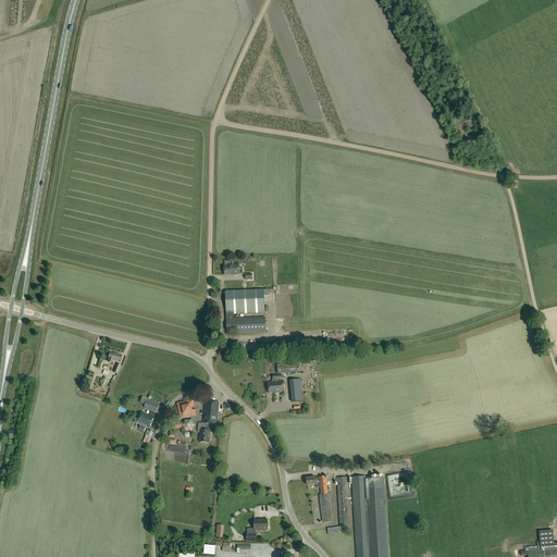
[(224,275),(233,275),(238,275),(243,275),(243,269),(238,269),(238,265),(224,267),(224,275)]
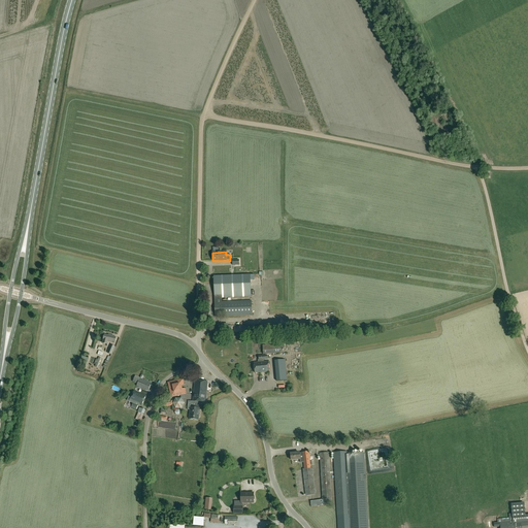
[(215,298),(222,298),(252,297),(251,275),(213,276),(215,298)]
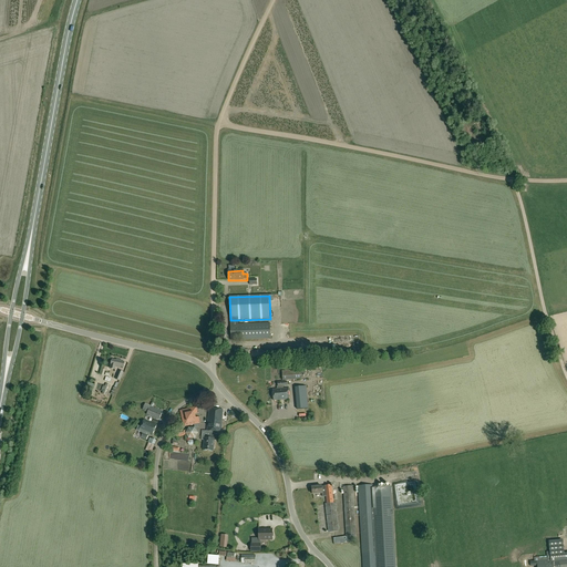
[(270,339),(270,322),(238,323),(238,320),(230,320),(230,340),(270,339)]
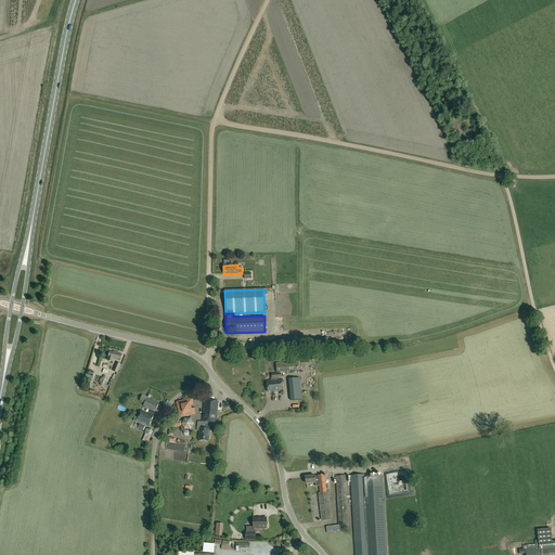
[(229,352),(240,353),(240,340),(228,341),(229,352)]
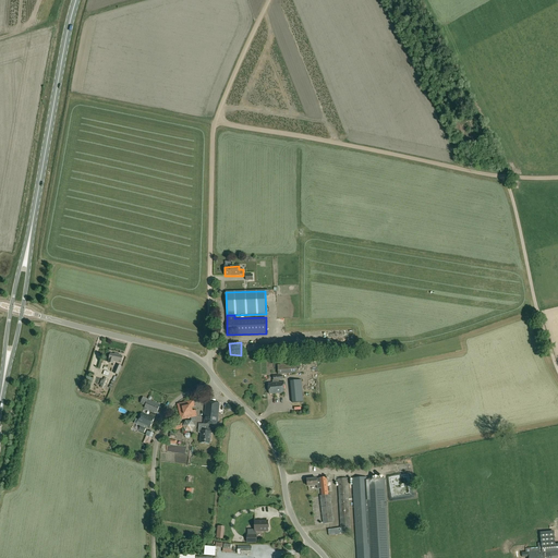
[(114,354),(110,353),(109,359),(108,363),(113,364),(113,361),(119,362),(119,361),(121,362),(122,355),(120,355),(120,354),(114,353),(114,354)]
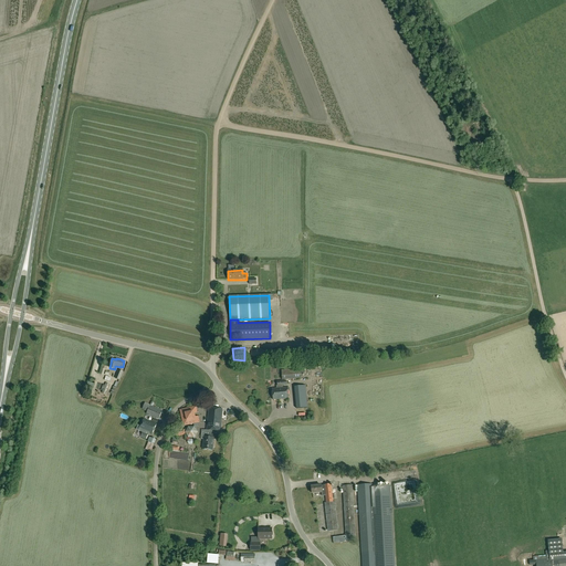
[(282,370),(283,379),(302,378),(301,369),(282,370)]
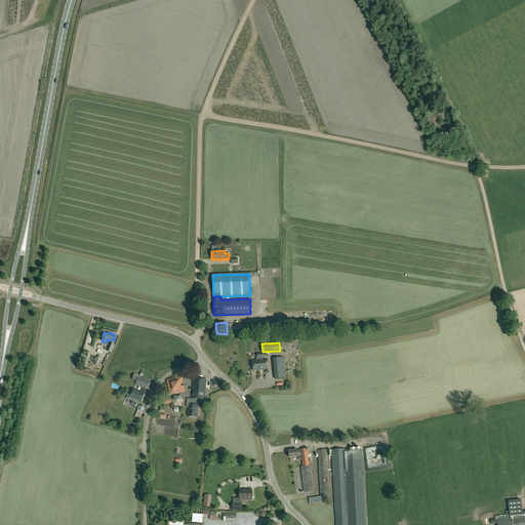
[(286,378),(283,358),(273,359),(276,379),(286,378)]
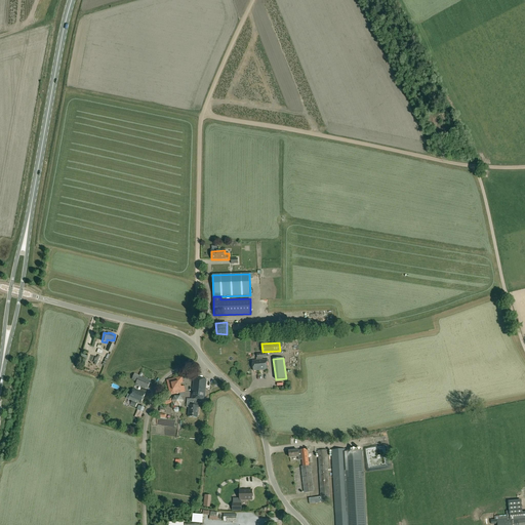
[(268,369),(267,360),(252,361),(253,371),(268,369)]
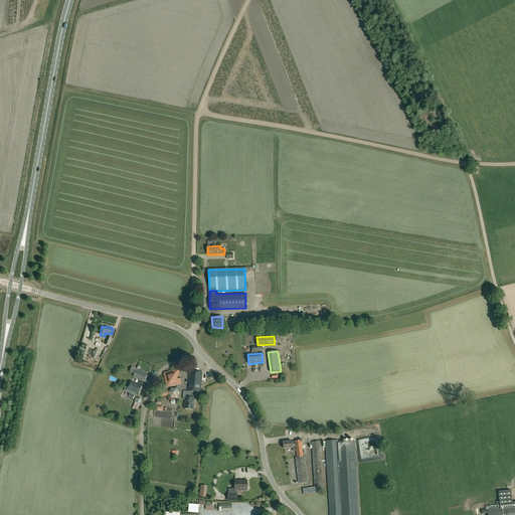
[(145,381),(148,373),(136,368),(133,377),(145,381)]
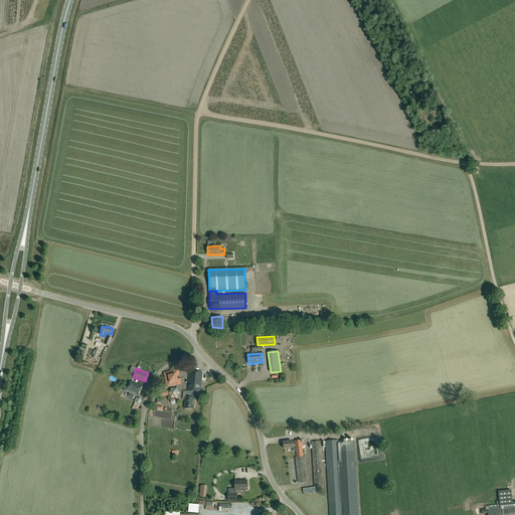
[(163,373),(167,388),(182,384),(180,378),(177,379),(177,376),(180,375),(178,369),(163,373)]
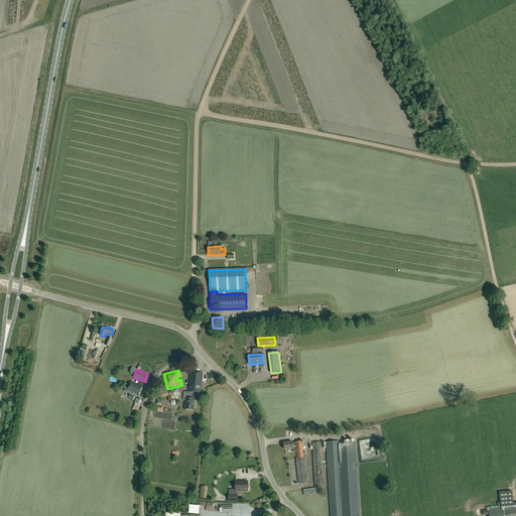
[(202,393),(203,384),(204,373),(190,372),(187,392),(186,392),(184,409),(194,410),(196,399),(192,399),(192,393),(202,393)]
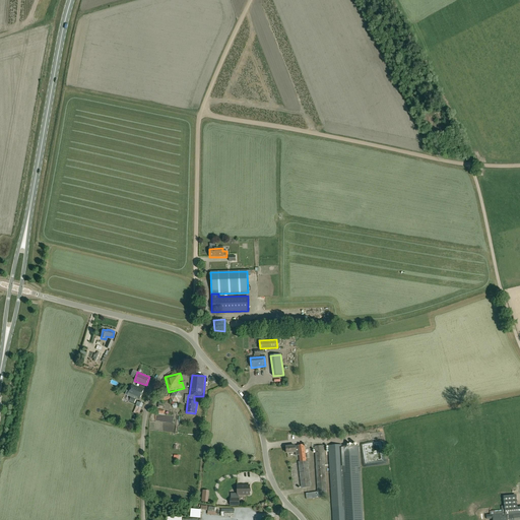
[(136,397),(140,398),(143,389),(132,385),(129,391),(127,390),(125,395),(131,397),(129,401),(134,403),(136,400),(135,399),(136,397)]
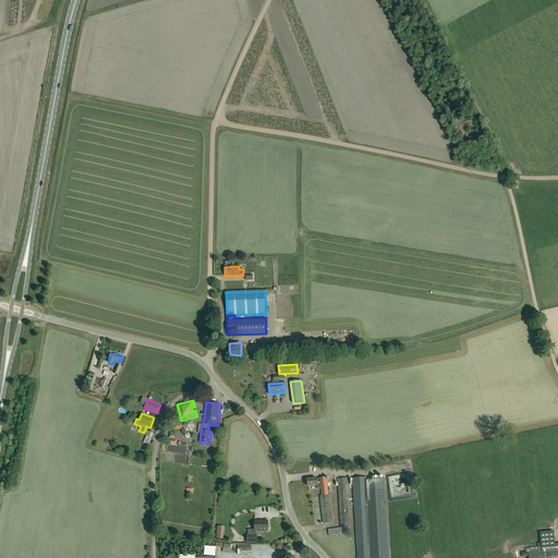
[(186,420),(183,425),(185,431),(192,431),(195,425),(192,420),(186,420)]
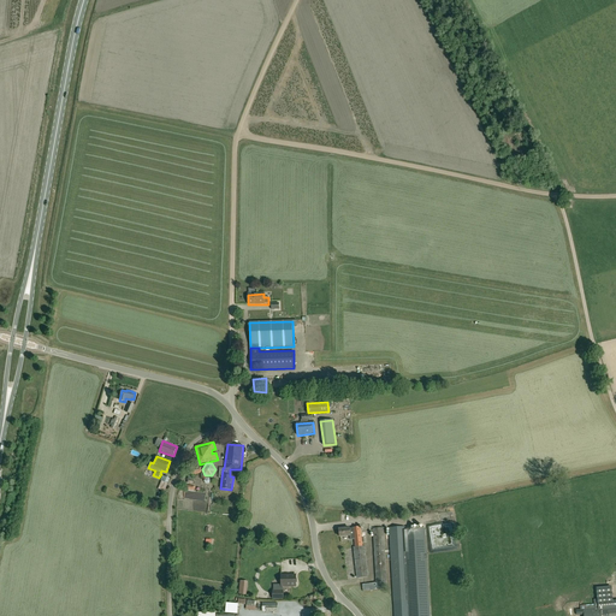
[(161,480),(163,481),(161,481),(158,489),(165,491),(167,485),(170,479),(165,477),(163,477),(161,480)]
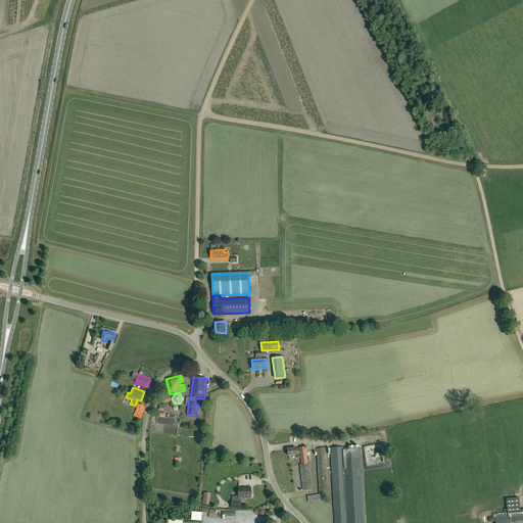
[(300,458),(301,464),(301,465),(307,464),(305,447),(299,447),(299,448),(297,449),(297,448),(288,449),(288,456),(297,456),(297,459),(300,458)]
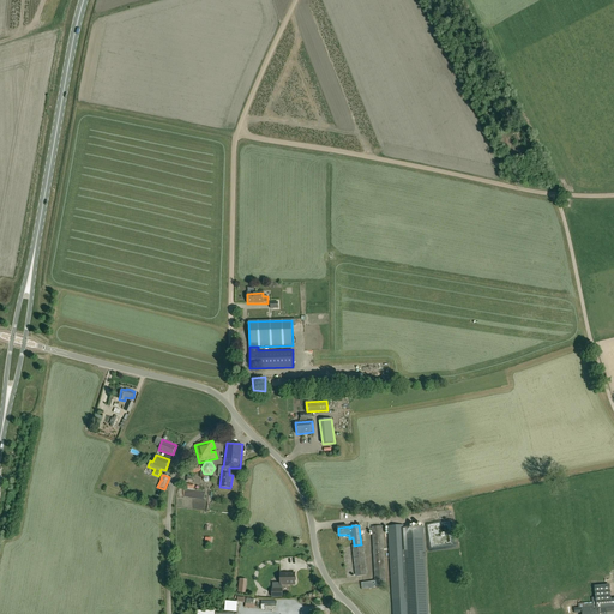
[(403,528),(403,525),(387,527),(392,613),(428,613),(423,527),(403,528)]
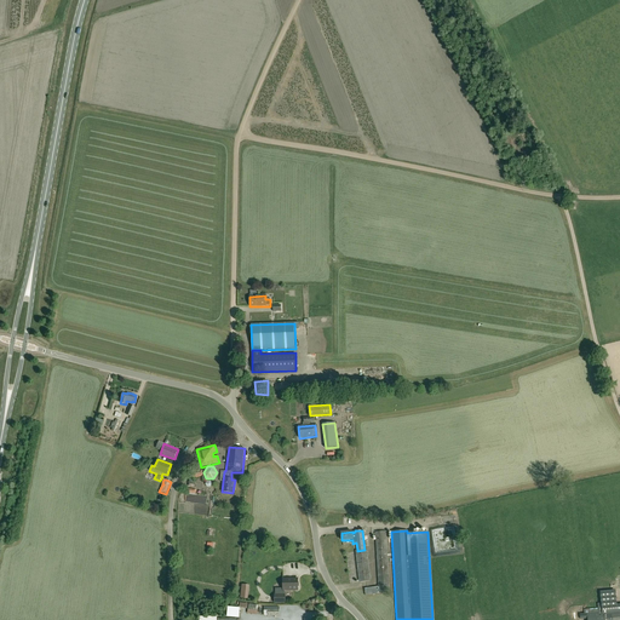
[(386,532),(375,532),(378,586),(365,589),(365,596),(389,592),(389,585),(386,532)]
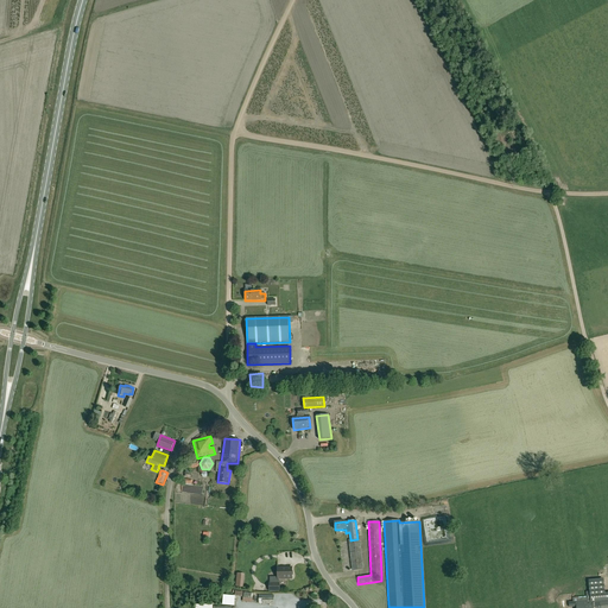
[(363,570),(360,543),(360,539),(358,539),(350,540),(350,539),(348,540),(349,544),(352,571),(363,570)]
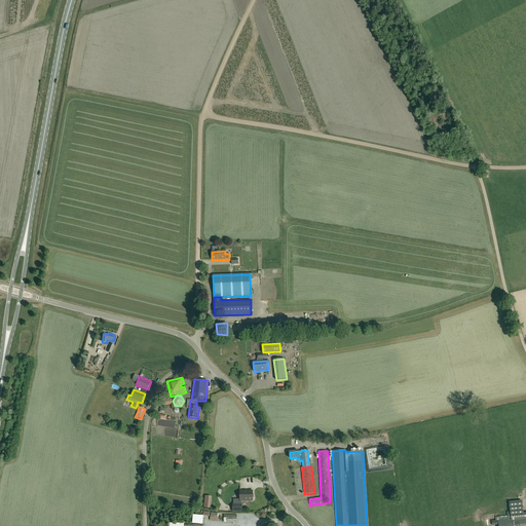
[(253,493),(253,492),(245,492),(245,491),(240,491),(240,499),(237,499),(237,504),(233,504),(233,512),(241,512),(241,504),(241,501),(246,501),(246,500),(253,500),(253,498),(254,497),(254,494),(253,493)]
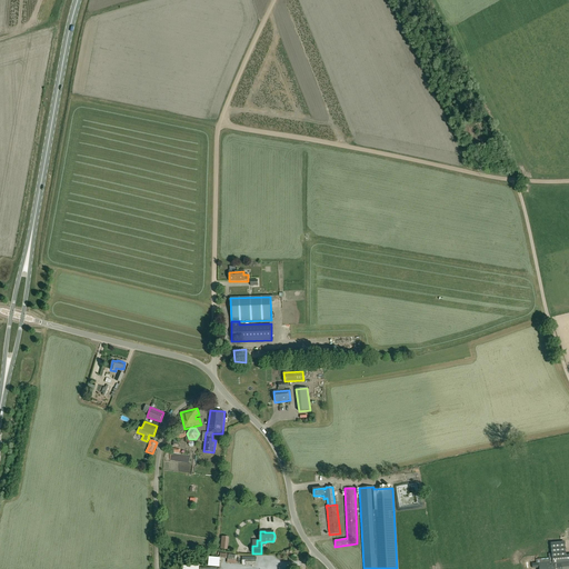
[(550,542),(551,555),(552,560),(560,559),(566,555),(565,541),(550,542)]
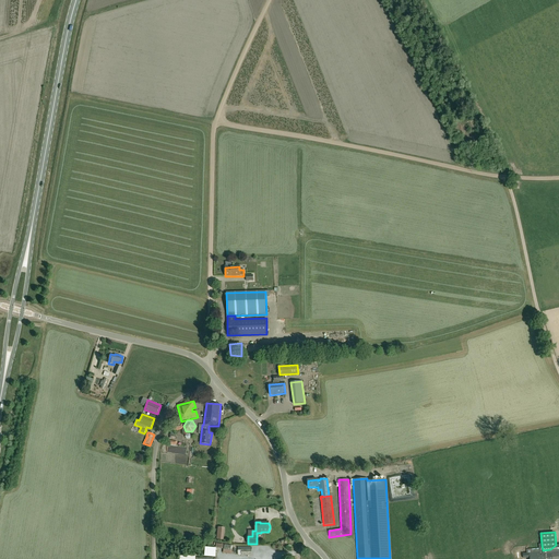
[(550,549),(543,550),(542,545),(538,545),(539,548),(527,549),(527,555),(530,555),(530,558),(558,558),(558,544),(556,545),(550,549)]
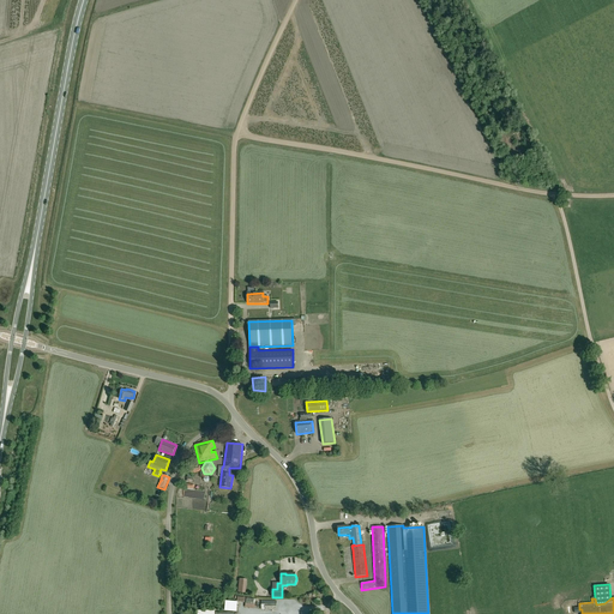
[(238,602),(226,601),(224,611),(236,612),(238,602)]
